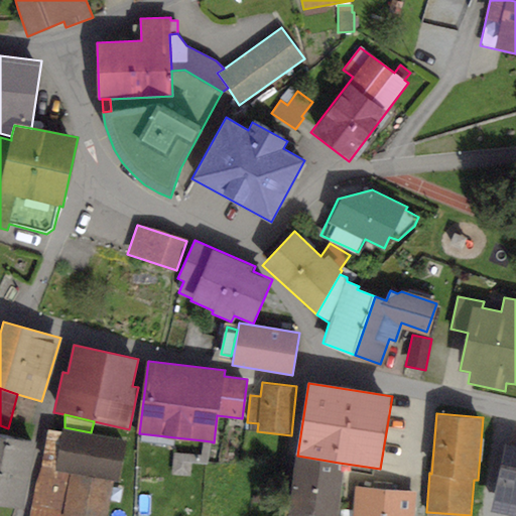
[(60,431),(47,429),(32,515),(62,515),(63,515),(68,515),(106,515),(112,480),(121,482),(128,439),(91,432),(65,427),(61,427),(60,431)]
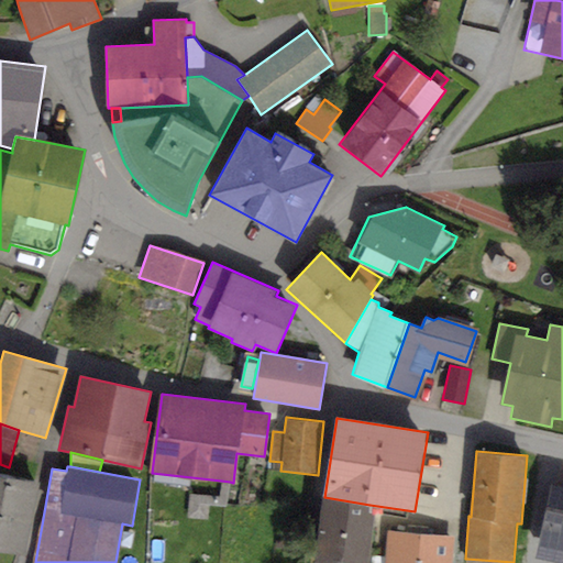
[(40,486),(0,476),(0,551),(24,558),(40,486)]
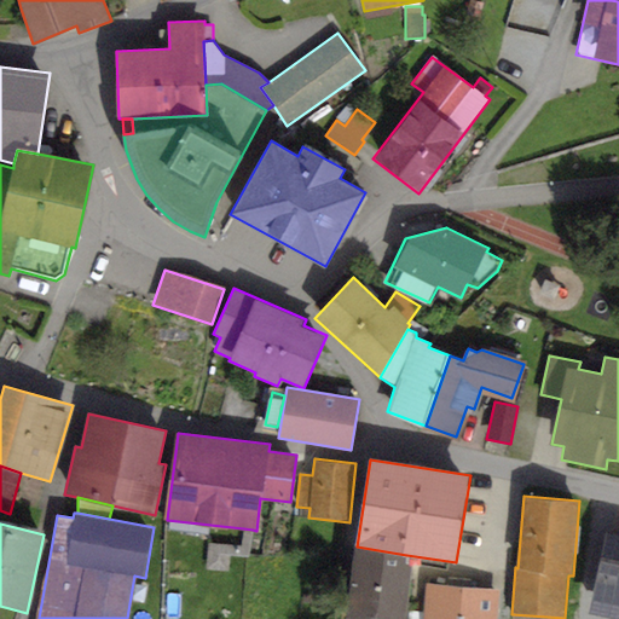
[(253,530),(243,528),(242,547),(208,543),(207,570),(229,571),(230,557),(250,559),(253,530)]
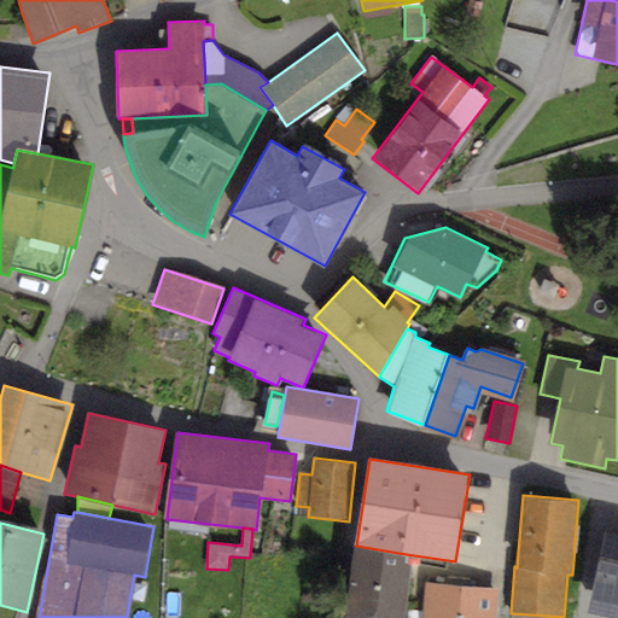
[(617,617),(617,535),(606,532),(589,612),(617,617)]
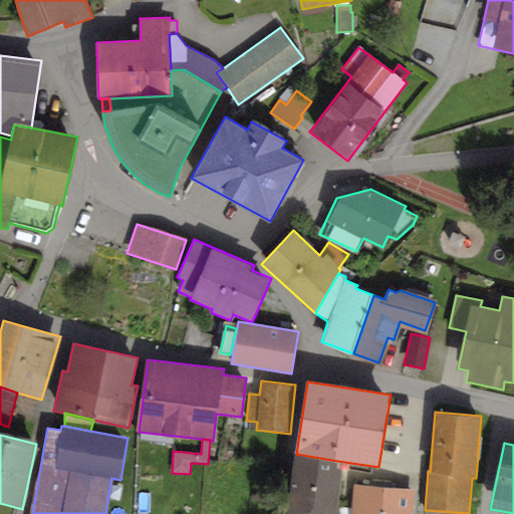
[(337,461),(296,454),(288,513),(296,513),(334,513),(341,471),(337,467),(337,461)]
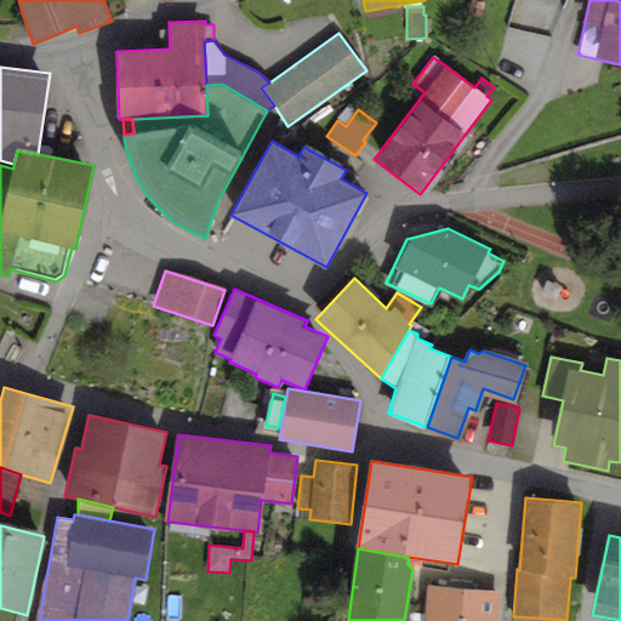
[(497,620),(500,590),(427,586),(425,620),(497,620)]
